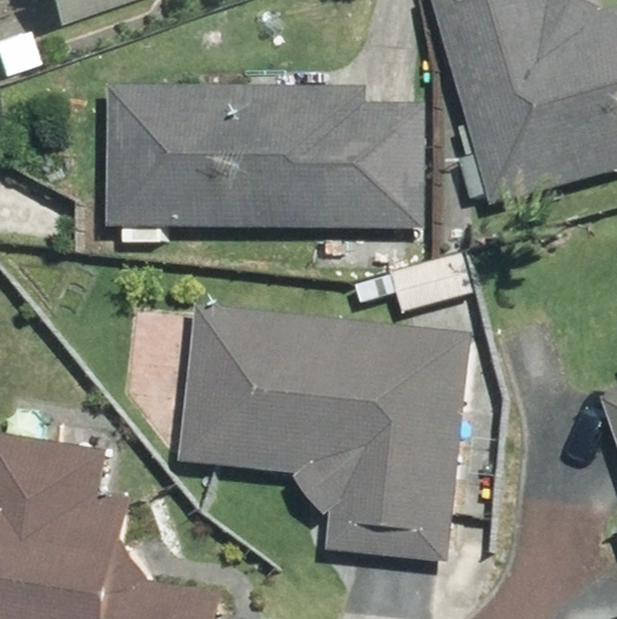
[(24,0),(32,26),(120,0),(24,0)]
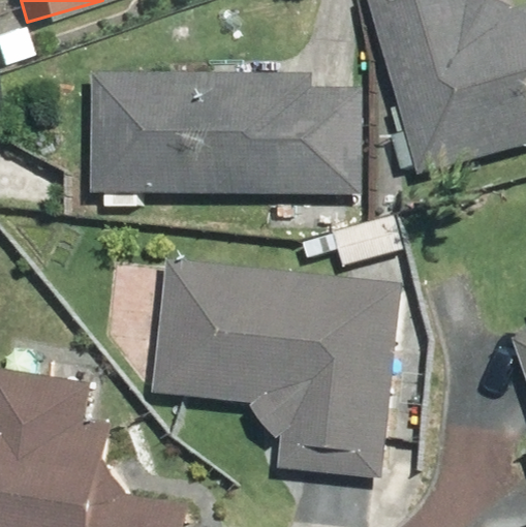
[(525,144),(525,3),(506,8),(504,0),(369,0),(412,173),(525,144)]
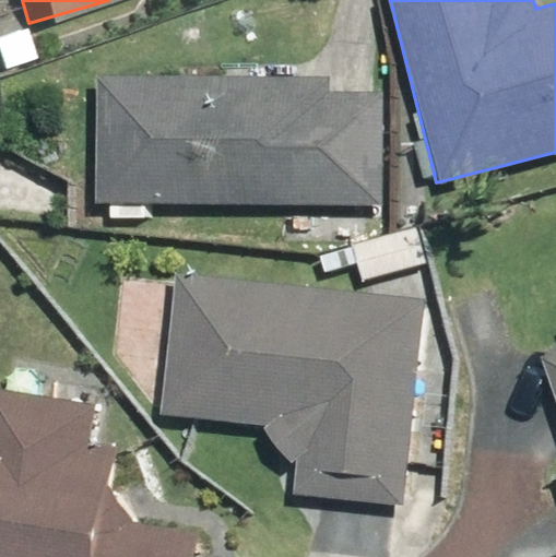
[(102,74),(97,196),(97,215),(153,217),(154,198),(382,206),(387,85),(102,74)]
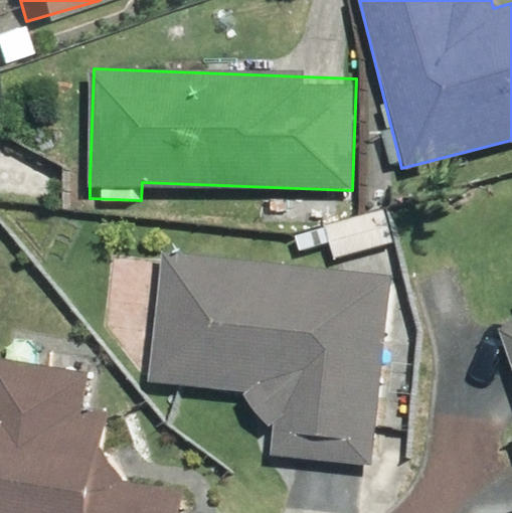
[(158,251),(146,382),(245,391),(242,422),(272,424),(269,458),(372,467),(390,273),(158,251)]
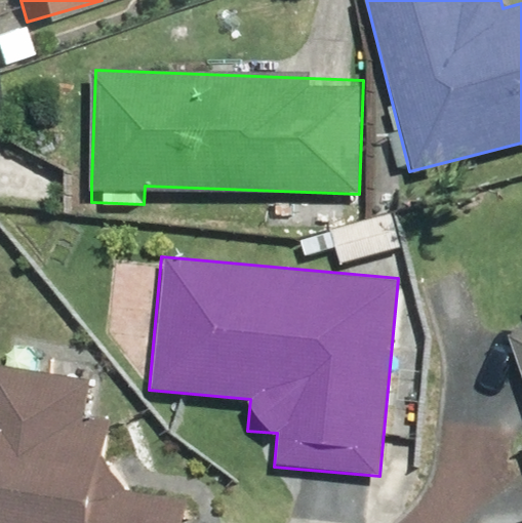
[(521,381),(521,327),(505,334),(521,381)]
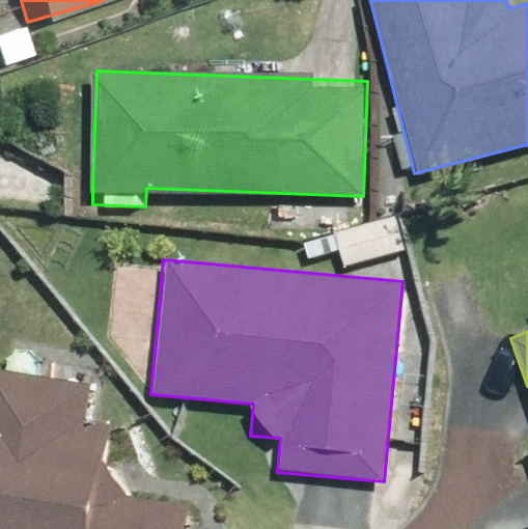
[(0,528),(176,528),(181,499),(113,492),(118,443),(89,440),(95,387),(0,376),(0,528)]
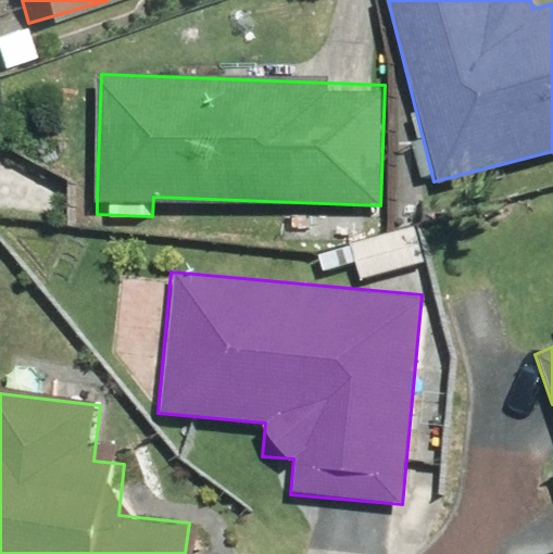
All buildings are outlined.
